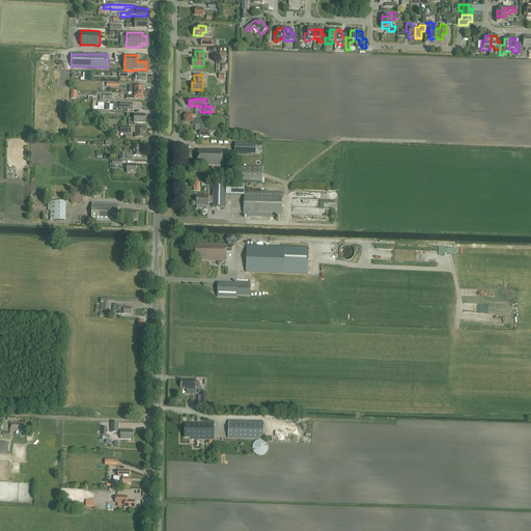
[(133,109),(133,104),(113,103),(113,105),(110,104),(105,103),(105,101),(99,101),(98,110),(102,110),(113,111),(113,112),(128,112),(128,109),(133,109)]
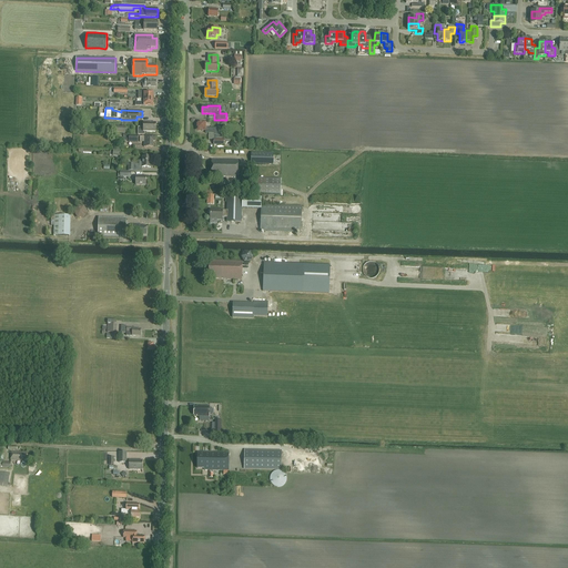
[(209,140),(214,140),(214,145),(224,145),(224,133),(219,133),(219,129),(206,129),(206,128),(205,128),(206,125),(205,125),(205,123),(198,122),(198,130),(201,130),(202,131),(205,131),(205,133),(209,133),(209,140)]
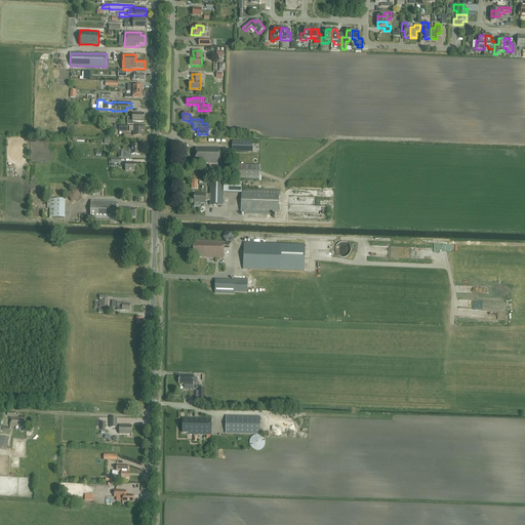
[(144,122),(145,114),(133,114),(133,118),(127,118),(127,123),(135,123),(135,122),(144,122)]
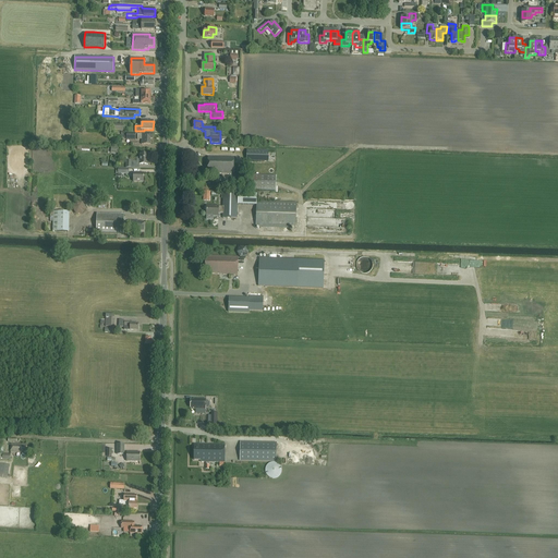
[(142,134),(137,134),(137,140),(142,140),(142,144),(144,144),(150,145),(150,138),(153,138),(153,134),(144,134),(142,134)]
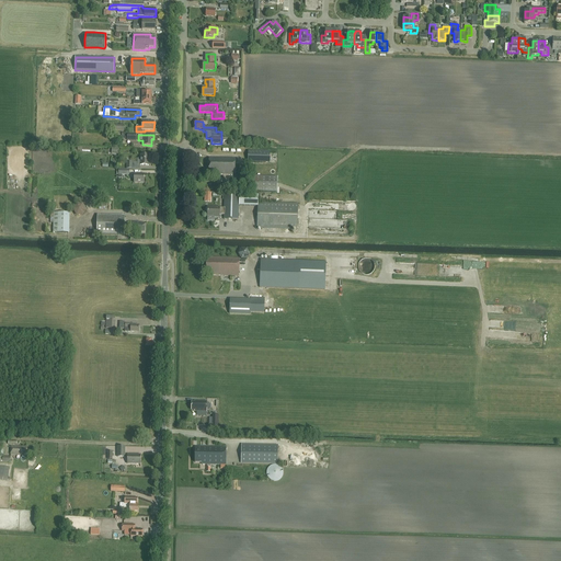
[(270,162),(271,151),(248,151),(248,162),(270,162)]
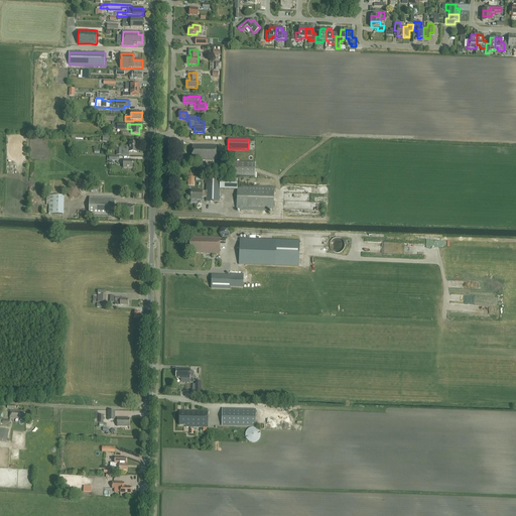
[(130,143),(129,146),(126,145),(126,149),(117,148),(116,155),(128,155),(128,151),(129,152),(137,152),(137,143),(130,143)]
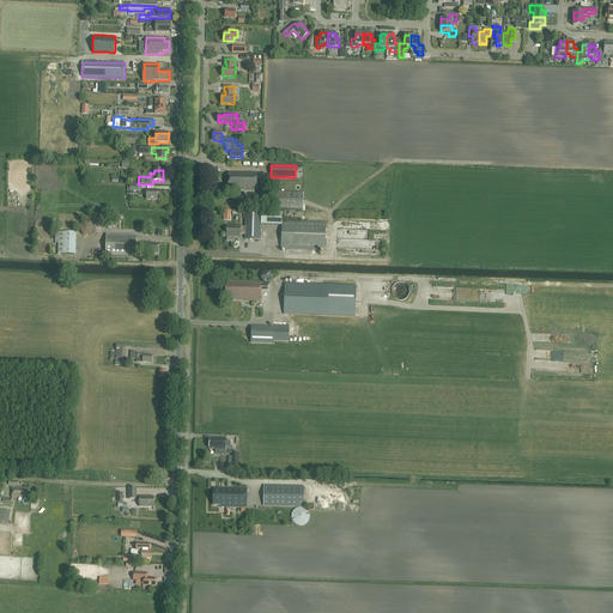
[(256,192),(258,174),(229,173),(228,188),(235,188),(235,189),(240,190),(256,192)]
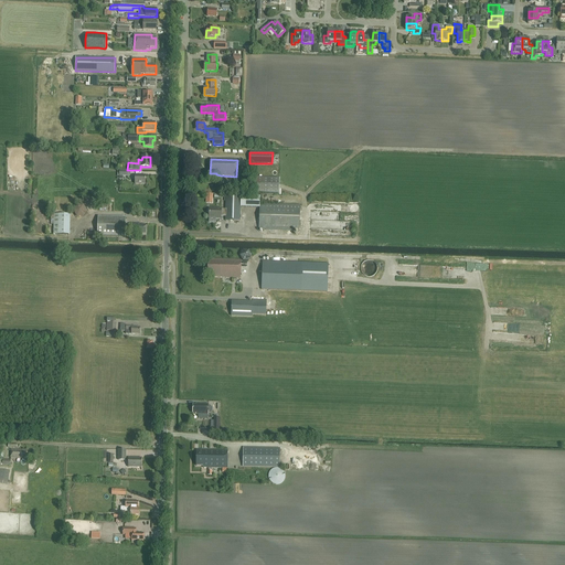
[(117,179),(119,179),(123,180),(123,177),(130,177),(130,170),(119,170),(119,172),(117,172),(117,179)]
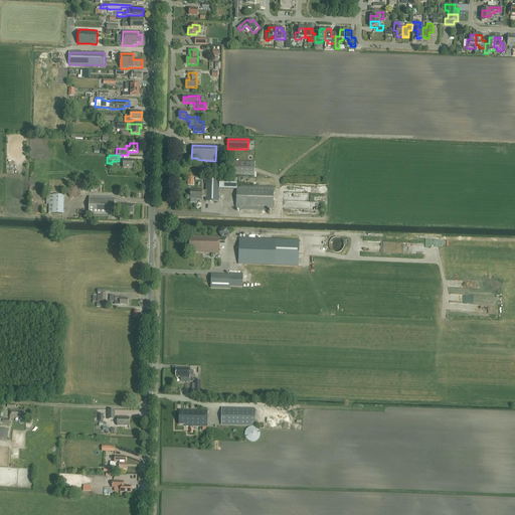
[(133,168),(133,160),(123,160),(123,168),(133,168)]
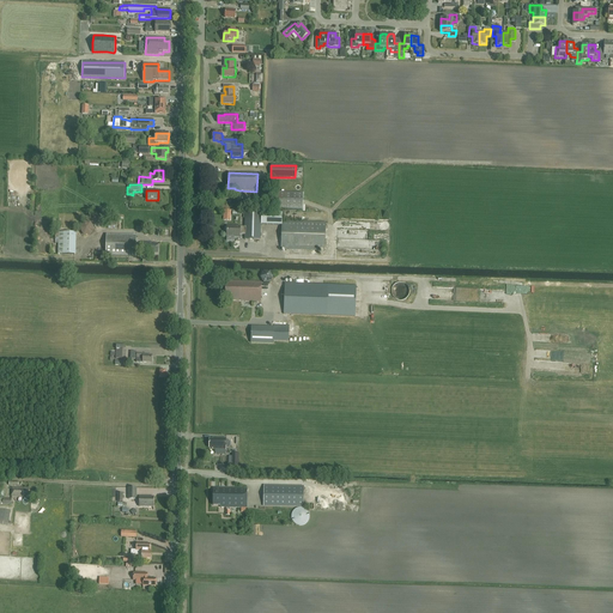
[(274,193),(273,211),(280,211),(280,207),(303,207),(303,194),(274,193)]
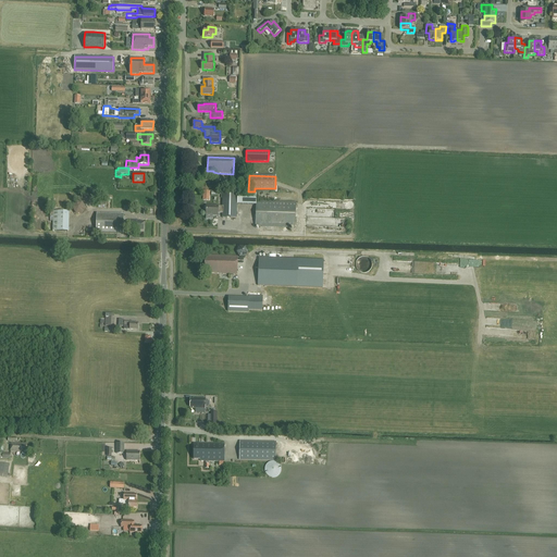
[(257,192),(255,192),(248,192),(248,194),(237,194),(223,194),(223,207),(219,207),(219,206),(213,206),(207,206),(206,214),(213,214),(212,215),(218,215),(218,213),(222,213),(222,218),(236,218),(237,205),(257,205),(256,226),(295,227),(296,202),(257,201),(257,192)]
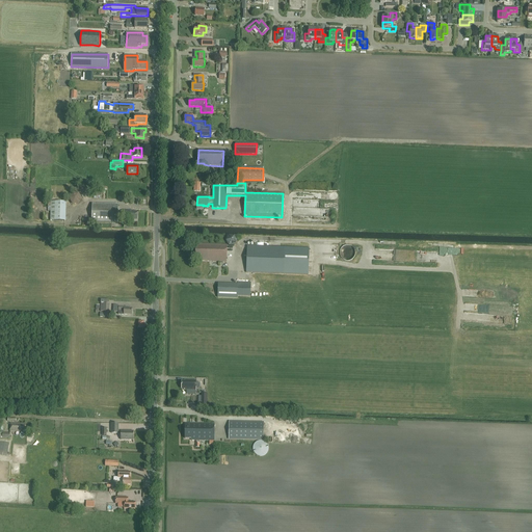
[(90,200),(91,191),(87,191),(83,191),(82,200),(90,200)]
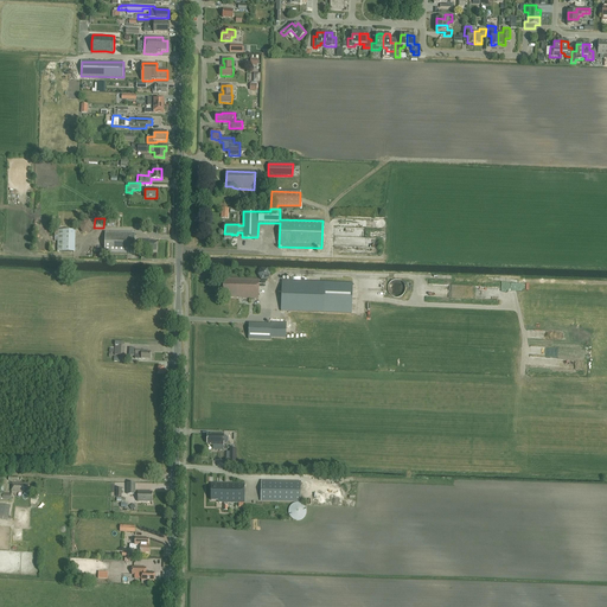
[(90,234),(94,227),(90,221),(83,219),(78,227),(82,232),(90,234)]
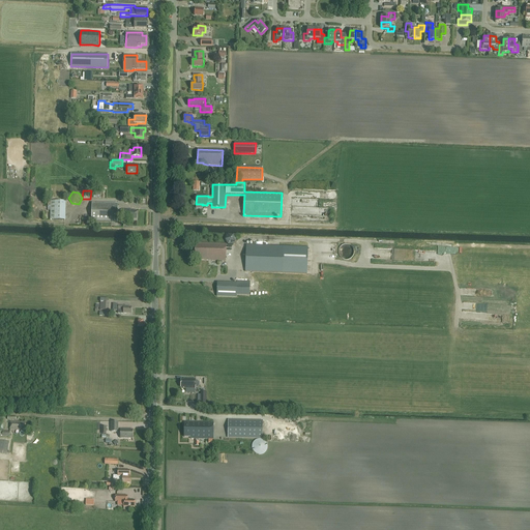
[(302,199),(301,208),(320,208),(320,200),(302,199)]
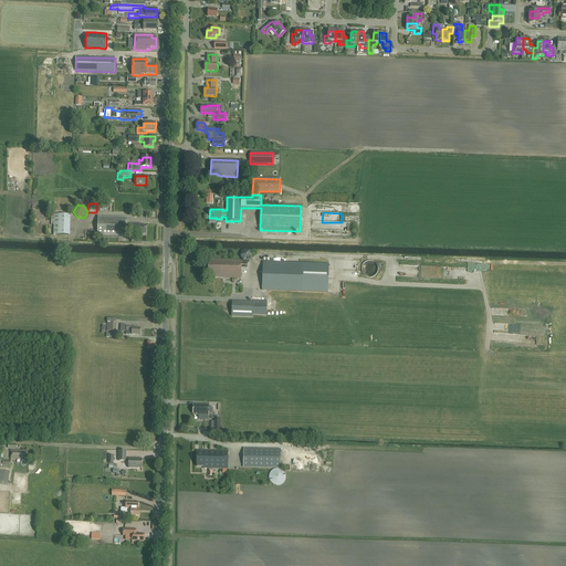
[(71,215),(59,215),(58,234),(70,236),(71,215)]
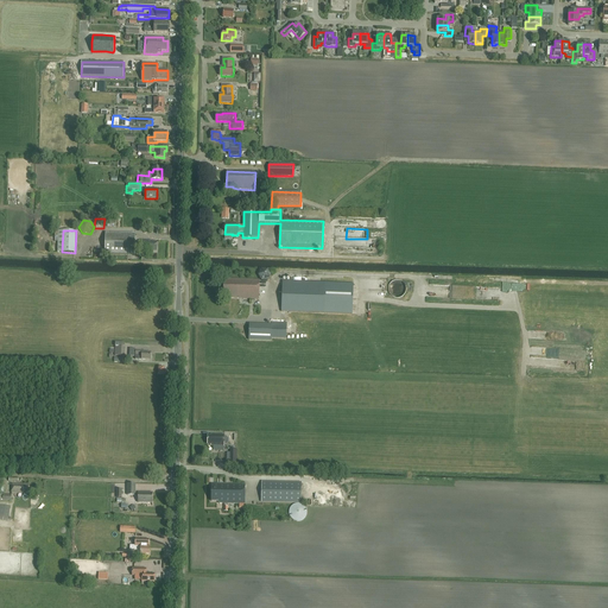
[(134,254),(135,234),(106,233),(105,254),(134,254)]
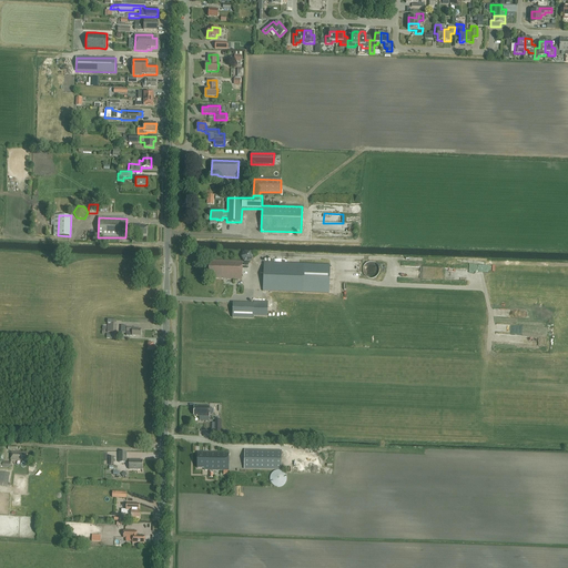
[(146,235),(146,226),(139,226),(139,225),(132,225),(131,235),(141,236),(141,235),(146,235)]
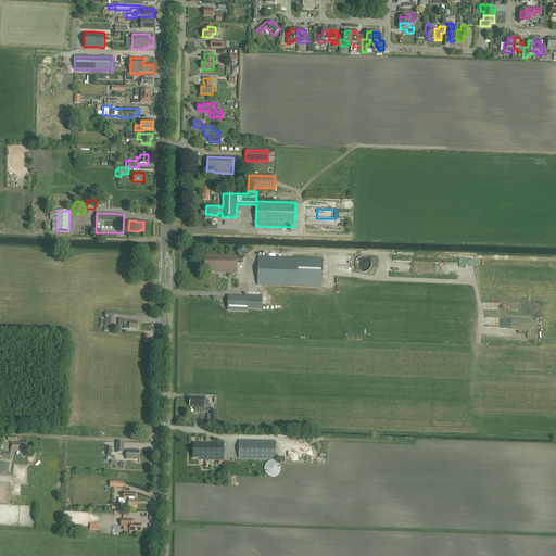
[(238,256),(205,255),(204,270),(211,270),(211,273),(237,274),(238,256)]
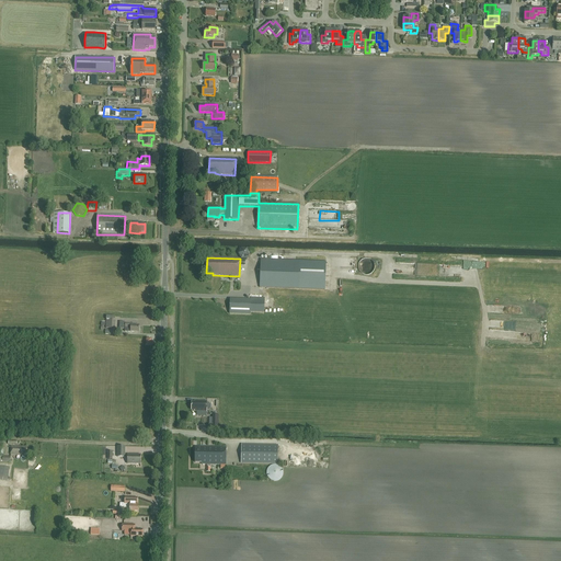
[(358,265),(358,266),(358,267),(358,270),(359,271),(359,272),(361,273),(362,274),(364,275),(365,275),(366,275),(368,275),(369,274),(370,274),(371,273),(373,272),(374,271),(374,270),(375,268),(375,267),(375,266),(375,264),(374,263),(374,262),(373,262),(371,261),(370,260),(369,260),(368,259),(367,259),(366,259),(365,259),(363,260),(362,260),(361,261),(359,262),(359,263),(358,265)]
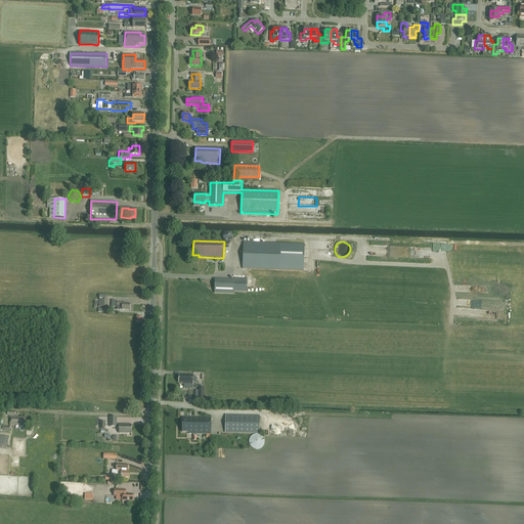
[(243,268),(303,270),(304,245),(244,243),(243,268)]
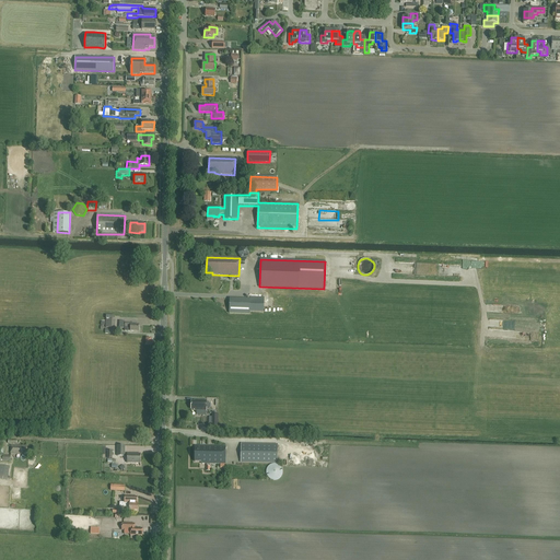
[(264,313),(264,298),(251,298),(251,300),(230,299),(229,313),(249,314),(251,312),(264,313)]
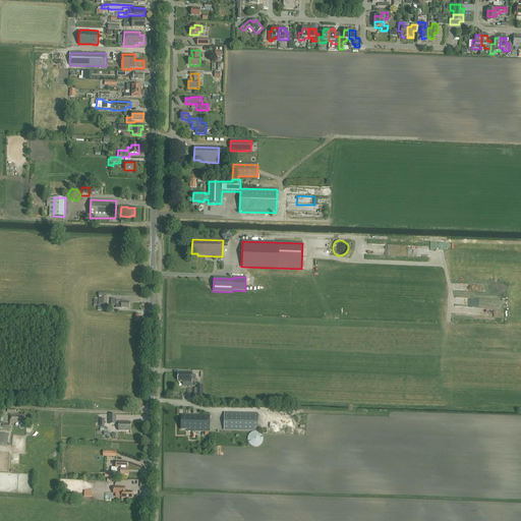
[(107,305),(107,297),(99,297),(98,305),(107,305)]
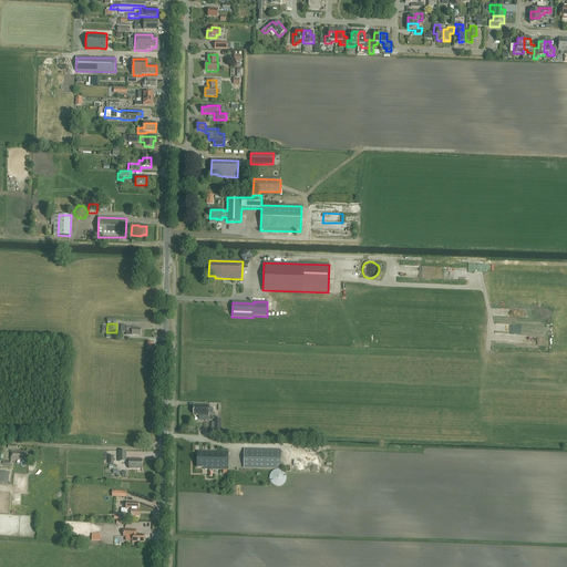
[(209,415),(209,406),(197,405),(197,406),(194,406),(194,414),(197,414),(197,415),(209,415)]
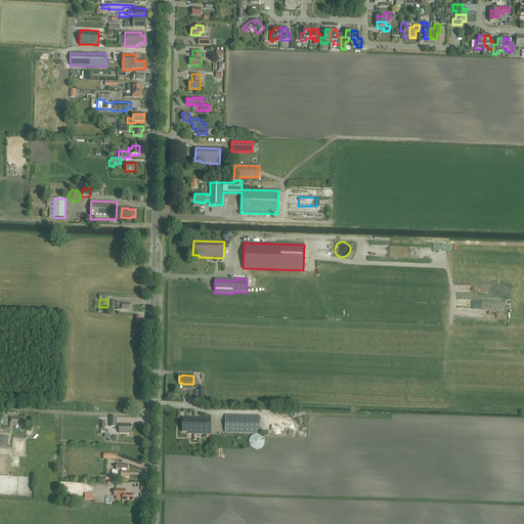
[(259,434),(260,416),(225,416),(225,433),(259,434)]
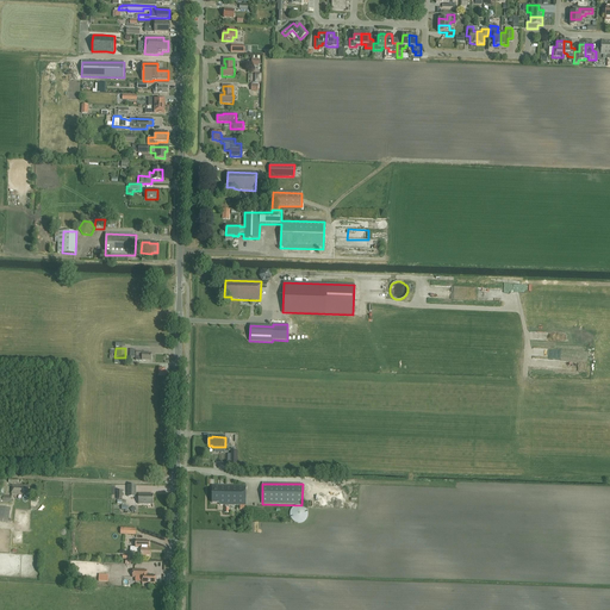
[(29,496),(29,486),(12,485),(12,495),(29,496)]
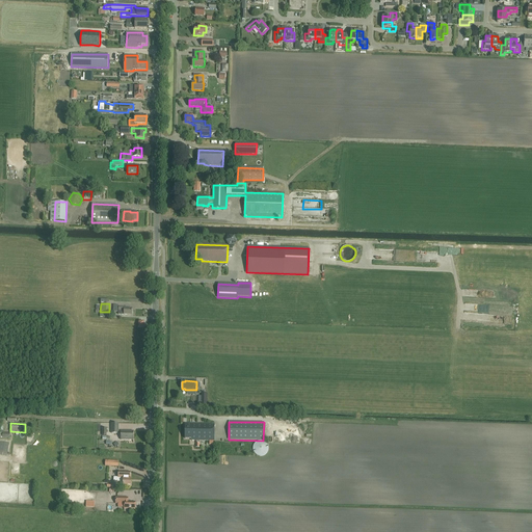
[(214,441),(214,424),(185,424),(185,439),(191,439),(191,441),(196,441),(196,447),(200,448),(200,441),(214,441)]
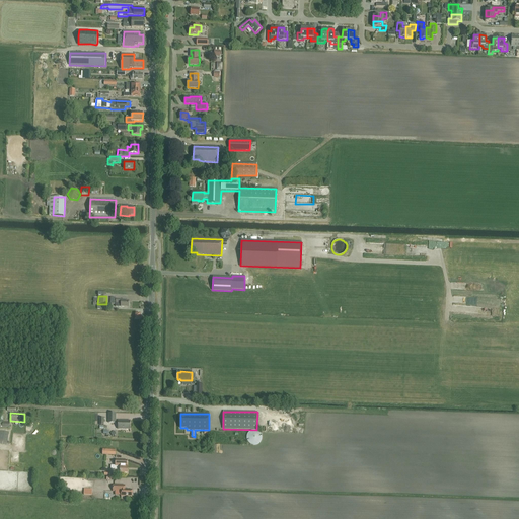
[(130,429),(130,421),(118,421),(118,429),(130,429)]
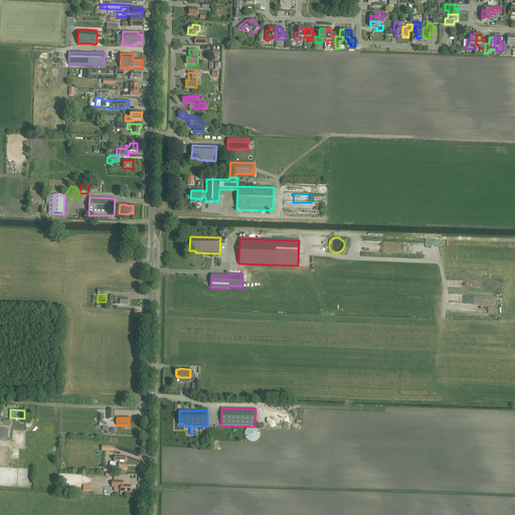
[(260,438),(260,435),(260,432),(259,430),(256,427),(253,426),(250,426),(247,428),(245,431),(244,434),(245,437),(246,439),(248,441),(251,442),(254,442),(258,440),(260,438)]
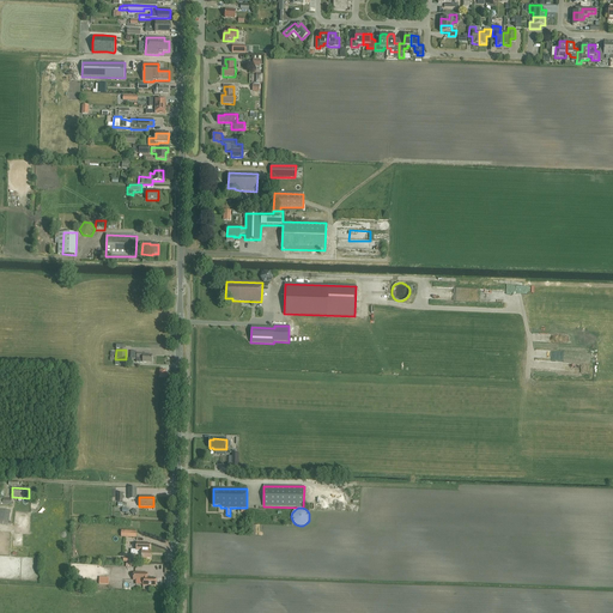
[(0,509),(0,510),(0,520),(8,522),(11,510),(0,509)]
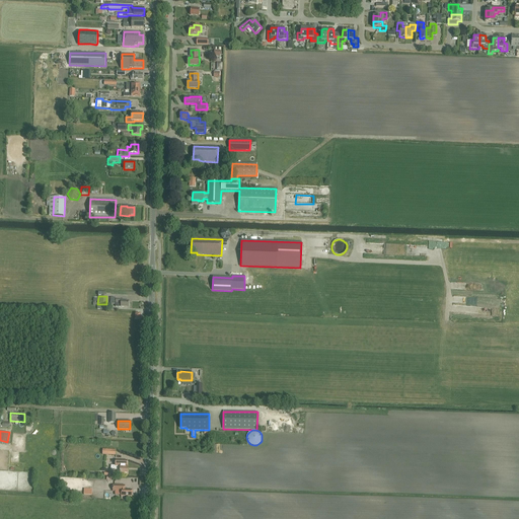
[(125,473),(128,473),(128,467),(127,467),(128,460),(116,460),(116,466),(112,466),(112,469),(121,469),(120,474),(125,474),(125,473)]
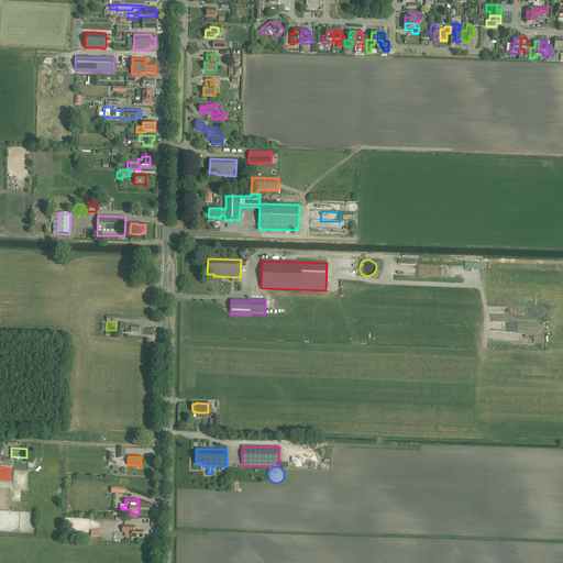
[(131,533),(131,539),(135,539),(135,538),(143,539),(143,531),(140,531),(135,531),(135,527),(122,527),(122,533),(131,533)]
